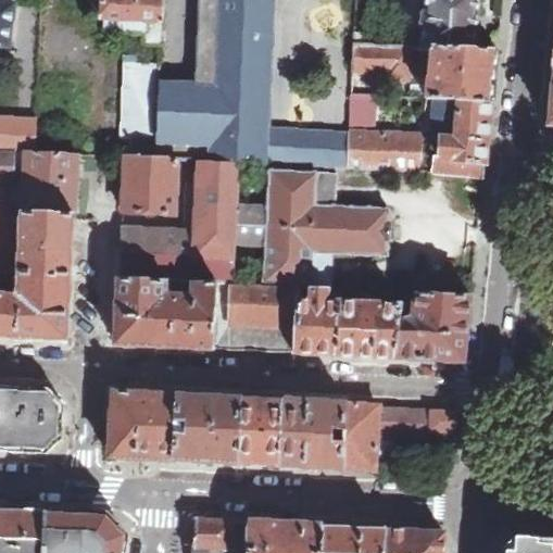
[(0,42),(7,44),(12,0),(0,0),(0,42)]
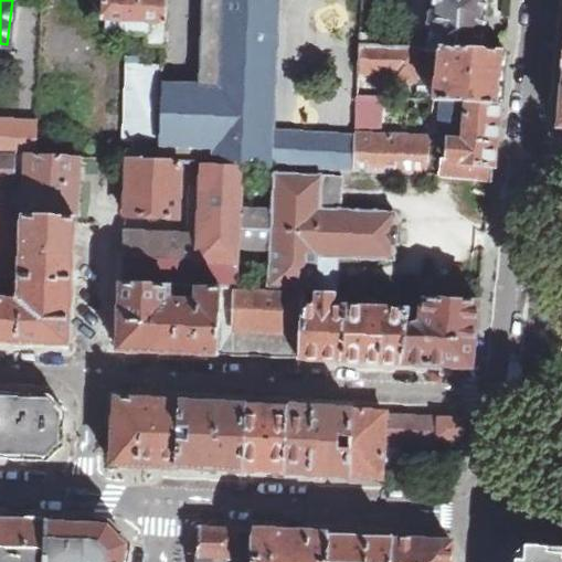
[(145,39),(161,40),(162,0),(102,0),(103,16),(145,18),(145,39)]
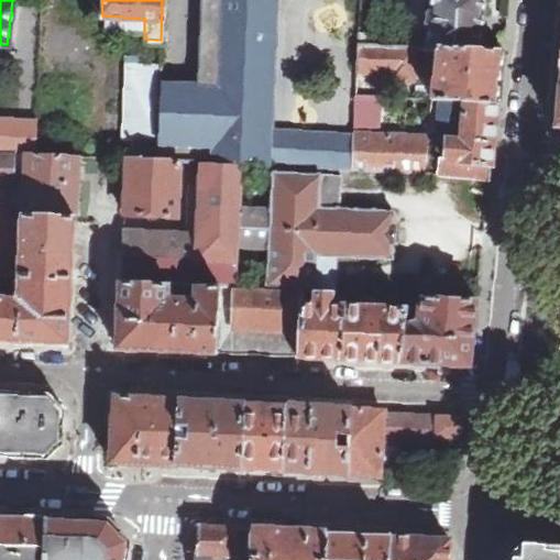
[(211,160),(241,161),(265,162),(272,0),(219,0),(215,86),(212,142),(211,160)]
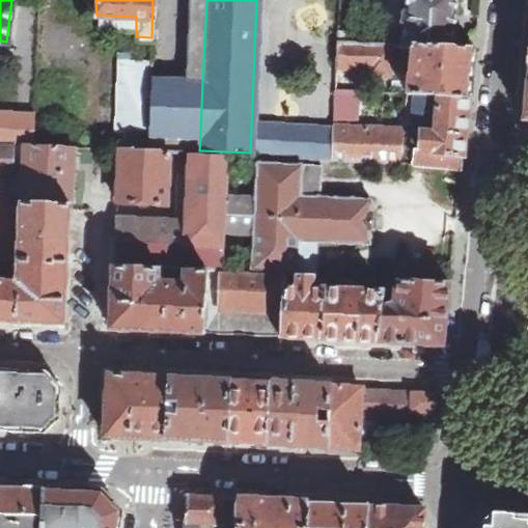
[(449,44),(453,0),(406,0),(405,7),(403,9),(401,21),(404,23),(401,42),(411,42),(449,44)]
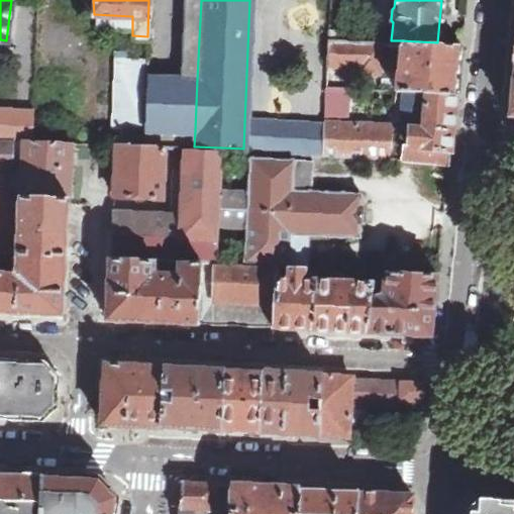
[(354,69),(377,71),(378,40),(327,37),(326,63),(354,64),(354,69)]
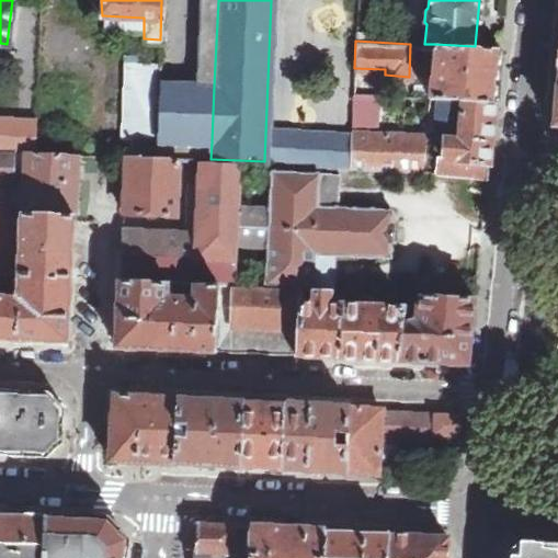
[(499,47),(475,46),(434,44),(429,95),(437,95),(437,99),(493,103),(499,47)]
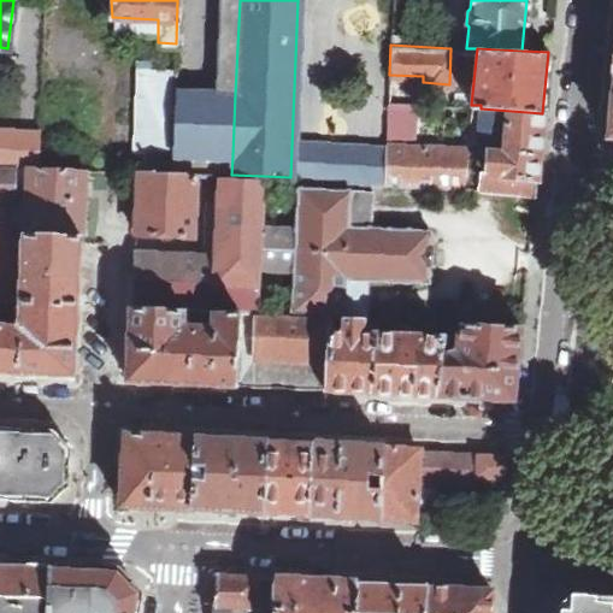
[(170,152),(174,89),(175,68),(147,66),(147,58),(134,58),(130,151),(139,151),(170,152)]
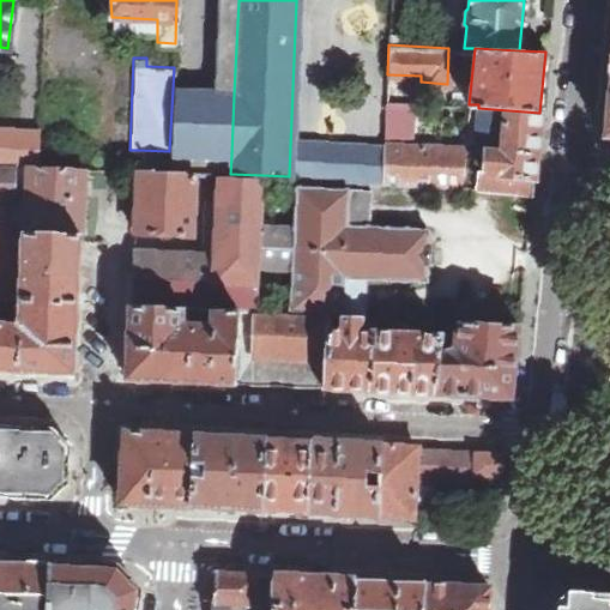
[(169,151),(231,155),(234,94),(227,94),(227,91),(173,89),(169,151)]
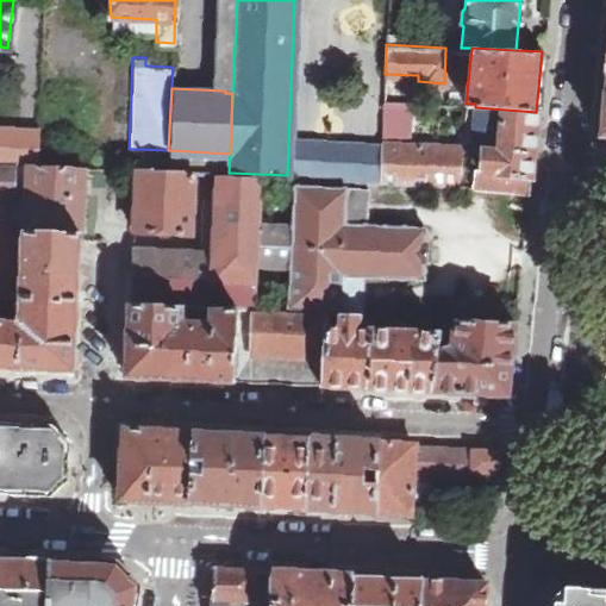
[(380,180),(457,185),(458,147),(407,144),(408,101),(383,100),(380,170),(380,180)]
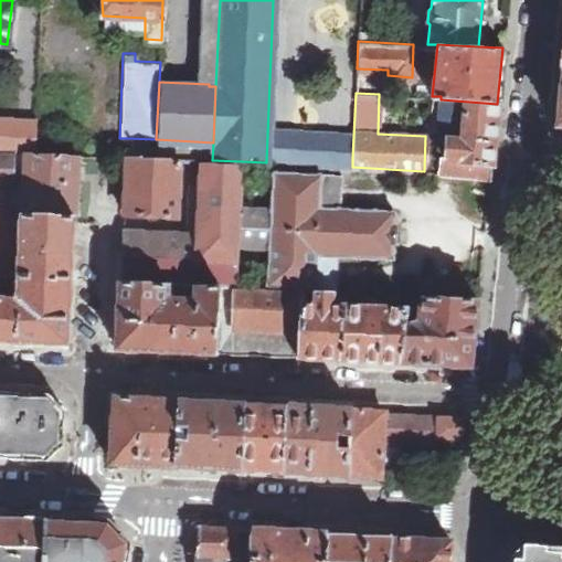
[(488,178),(497,104),(441,99),(437,136),(446,138),(443,172),(488,178)]
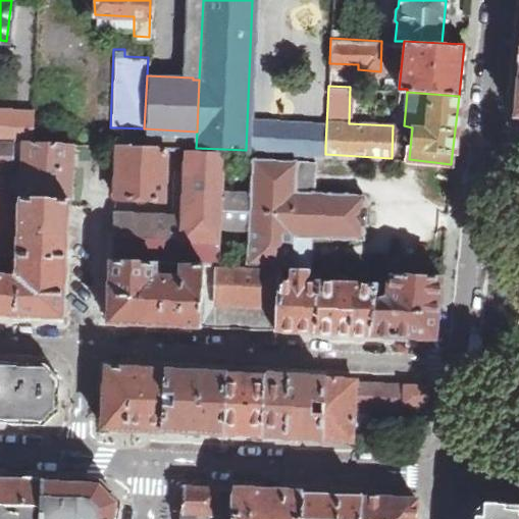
[(0,137),(12,139),(22,139),(30,140),(32,110),(0,108),(0,137)]
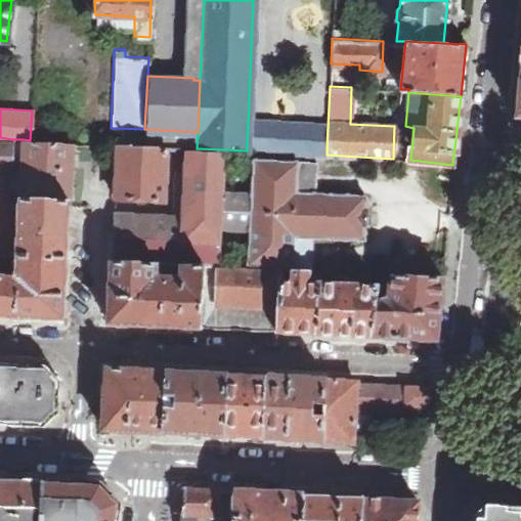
[(144,129),(118,128),(117,144),(144,145),(144,129)]
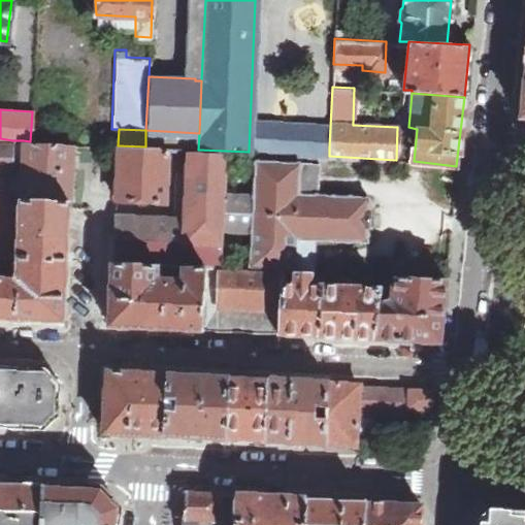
[(0,197),(20,199),(68,201),(71,143),(30,141),(23,140),(22,155),(11,155),(12,140),(0,138),(0,197)]
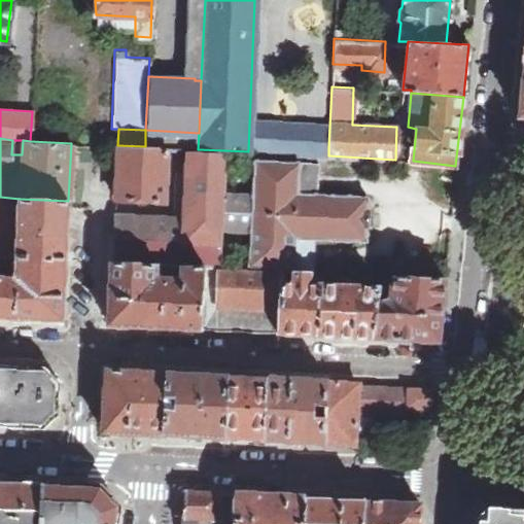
[(166,148),(145,146),(117,145),(114,198),(163,201),(166,148)]
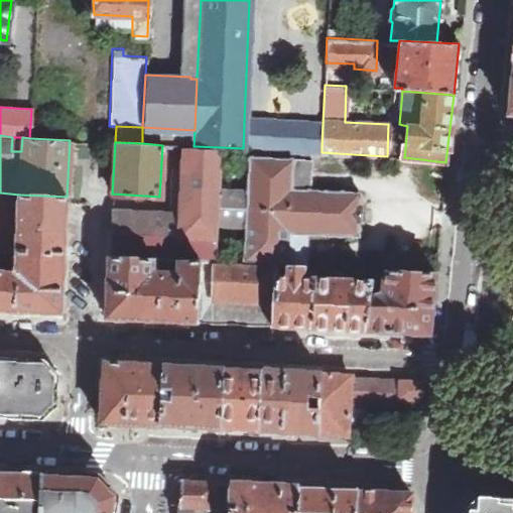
[(322,152),(322,144),(306,143),(306,151),(322,152)]
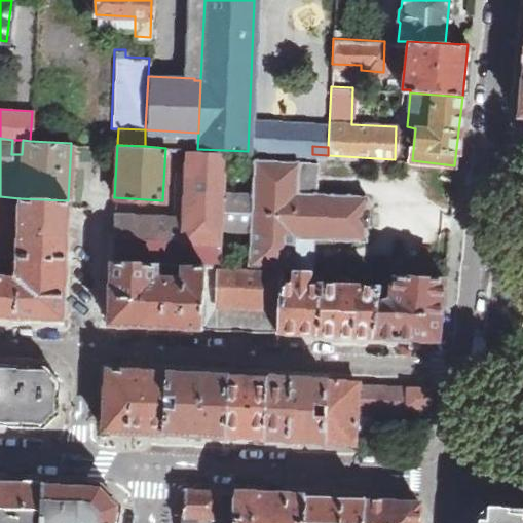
[(203,265),(219,266),(221,226),(223,192),(225,150),(197,149),(187,148),(185,217),(113,214),(111,260),(154,263),(180,264),(203,265)]
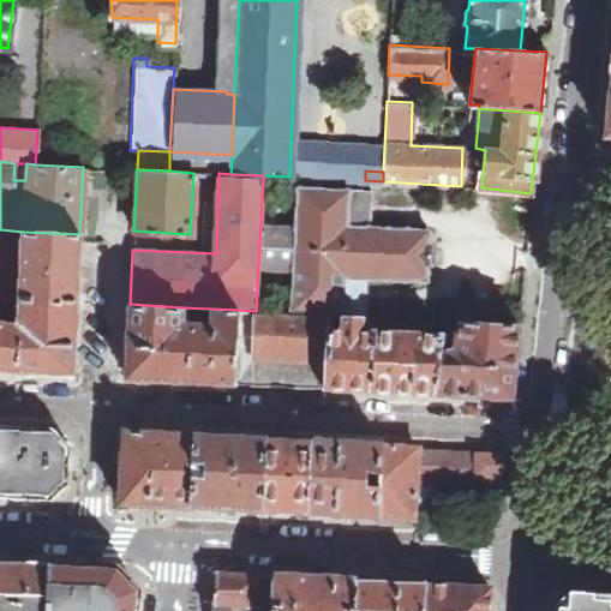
[(292,307),(364,311),(366,276),(426,279),(429,226),(369,223),(370,187),(297,184),(294,226),(261,225),(258,264),(293,267),(292,307)]
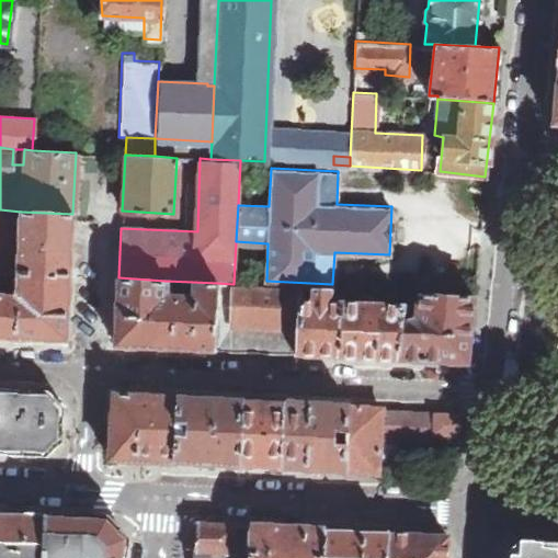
[(7,272),(18,273),(21,212),(0,209),(0,273),(7,274),(7,272)]
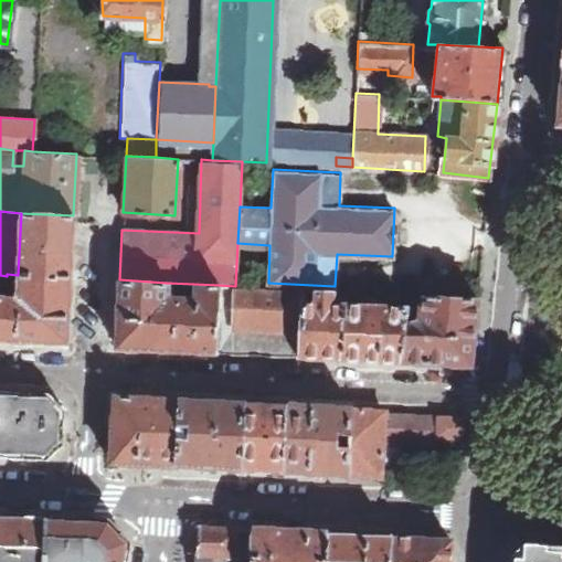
[(0,340),(67,343),(73,215),(21,213),(18,275),(17,288),(17,298),(9,298),(0,297),(0,340)]
